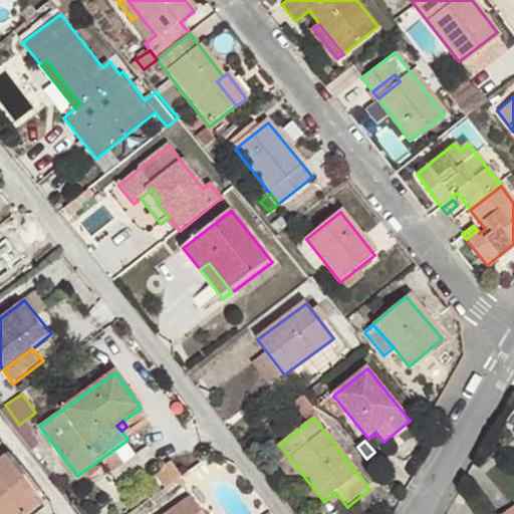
[(279,445),(268,454),(294,487),(305,478),(279,445)]
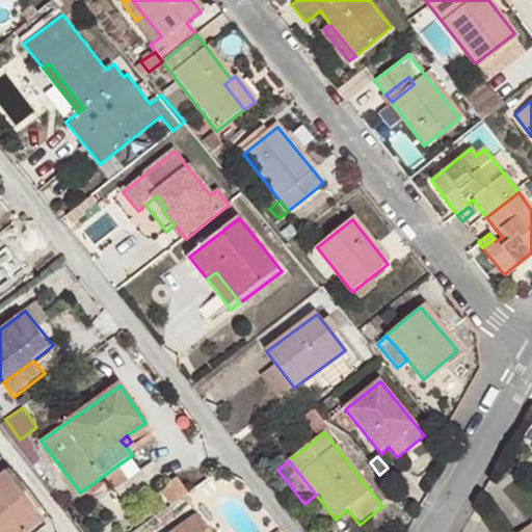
[(22,531),(17,525),(34,511),(4,473),(0,476),(0,531),(22,531)]
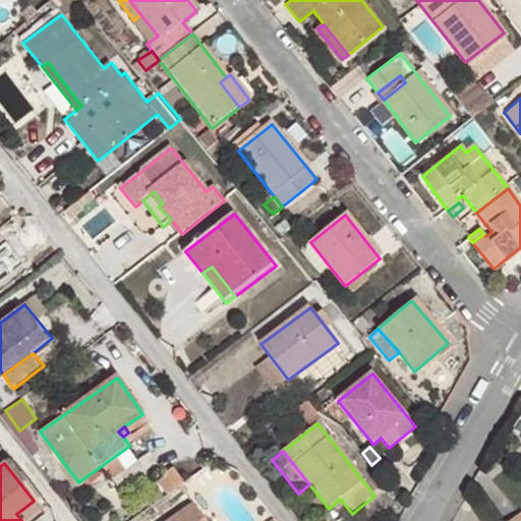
[(169,495),(188,480),(176,465),(157,478),(169,495)]
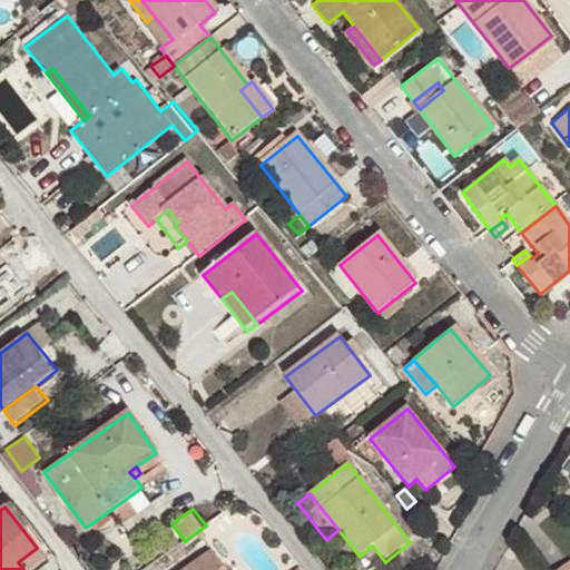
[(32,569),(46,559),(37,548),(18,562),(23,569),(32,569)]
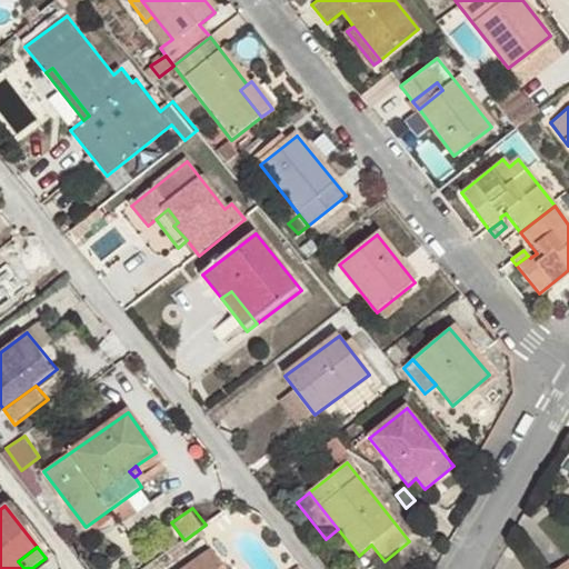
[(226,568),(212,549),(183,568),(226,568)]
